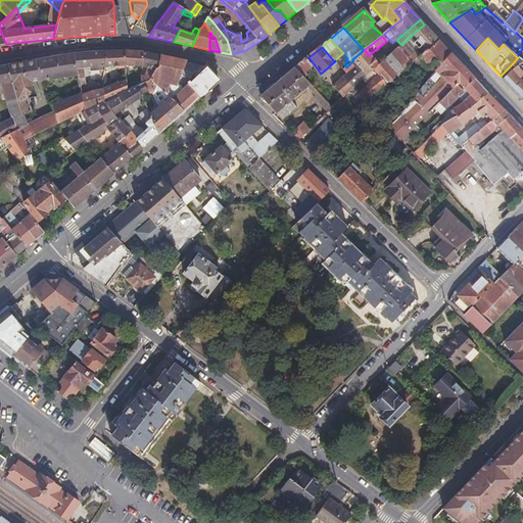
[(124,65),(125,50),(104,51),(104,66),(124,65)]
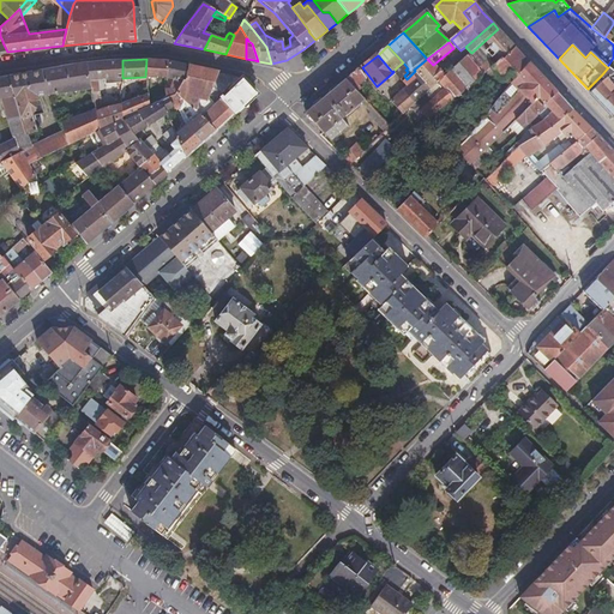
[(166,77),(168,61),(146,59),(145,77),(145,83),(149,107),(155,102),(160,101),(157,77),(166,77)]
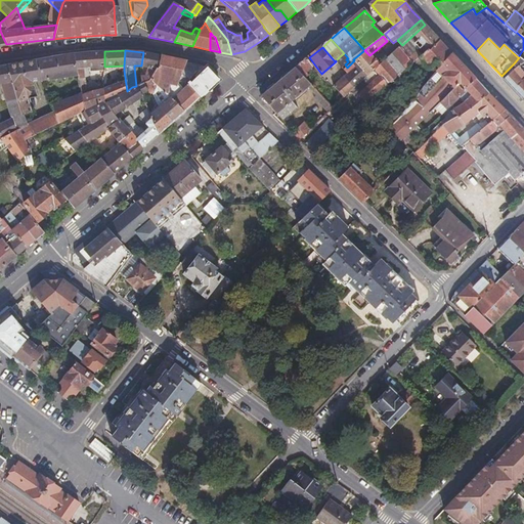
[(374,71),(379,66),(369,55),(364,50),(353,59),(354,60),(358,64),(367,76),(374,71)]
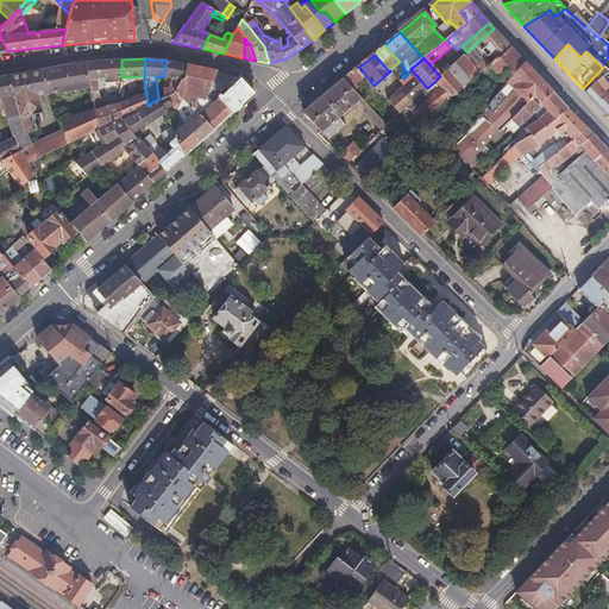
[(121,77),(121,60),(85,62),(88,80),(102,79),(112,77),(121,77)]
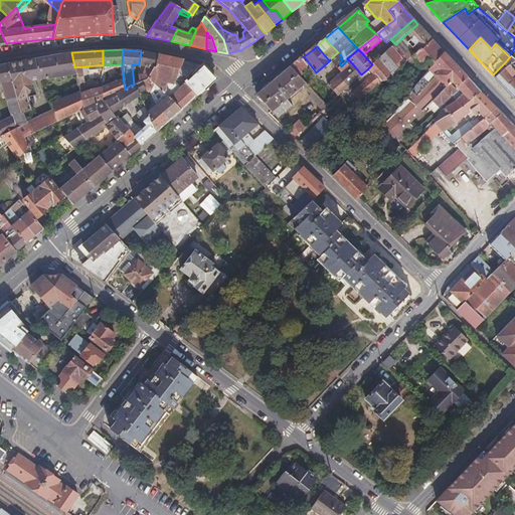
[(140,81),(147,78),(154,67),(157,54),(141,51),(139,64),(146,65),(143,73),(140,73),(140,81)]
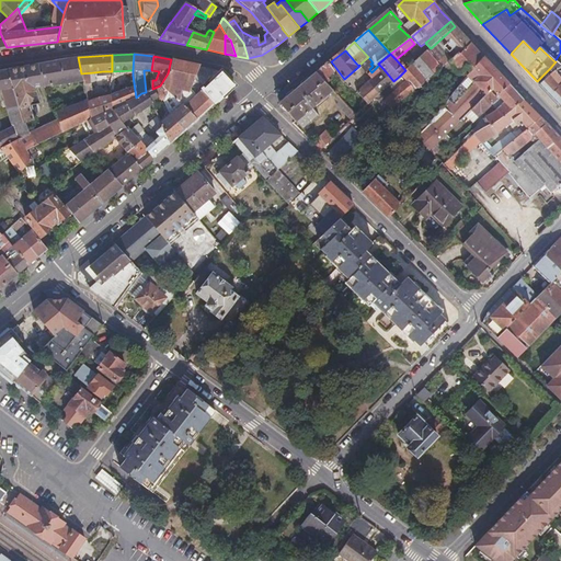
[(81,124),(90,119),(87,102),(81,73),(78,57),(60,60),(63,72),(47,75),(49,87),(52,96),(57,95),(56,92),(59,88),(59,84),(65,83),(64,77),(73,75),(77,95),(54,103),(58,118),(61,133),(81,124)]
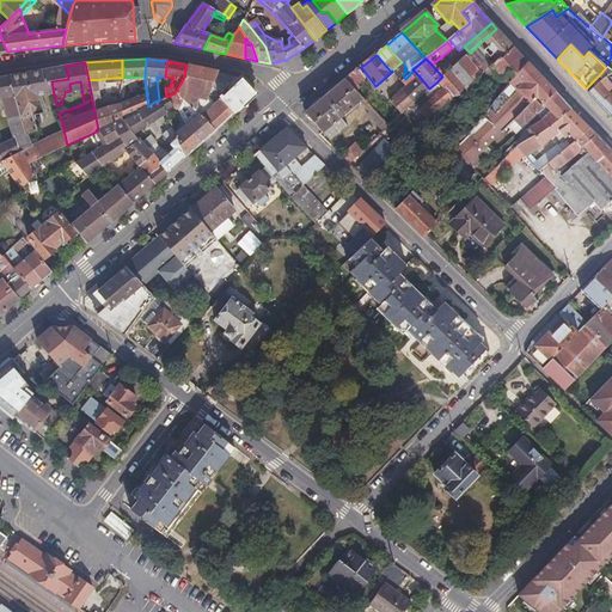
[(396,67),(403,75),(407,72),(404,69),(407,68),(402,62),(396,67)]
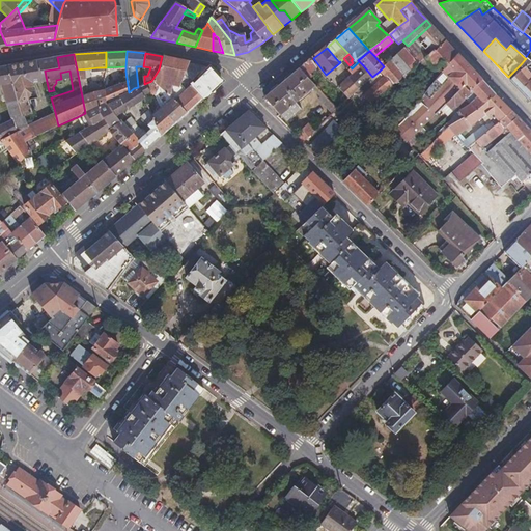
[(446,104),(475,74),(467,64),(457,54),(446,67),(422,96),(413,109),(407,116),(395,129),(394,130),(409,143),(414,136),(422,128),(441,109),(446,104)]
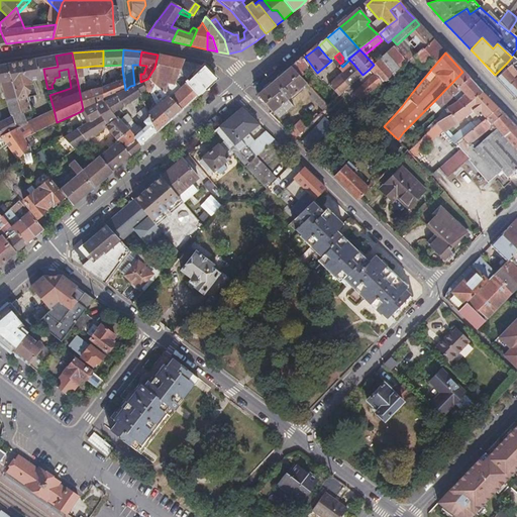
[(174,85),(178,74),(183,62),(183,61),(158,55),(154,68),(147,79),(165,93),(167,84),(174,85)]
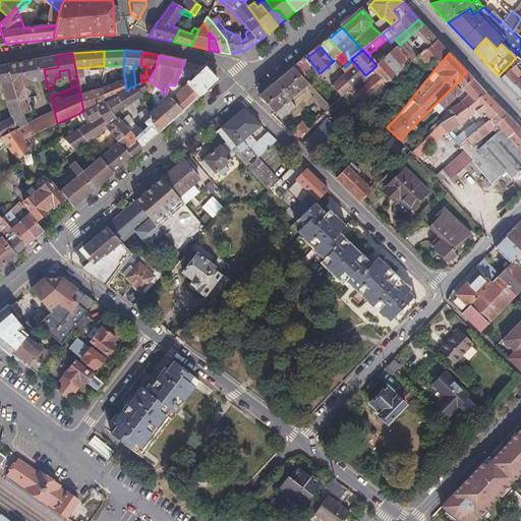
[(58,67),(56,56),(7,65),(17,101),(21,114),(32,112),(27,99),(36,97),(32,82),(41,80),(45,95),(49,94),(48,90),(46,80),(44,69),(58,67)]
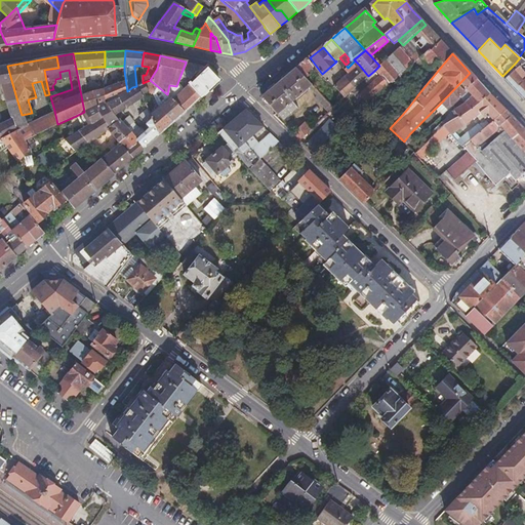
[(515,64),(518,68),(524,62),(520,57),(515,64)]
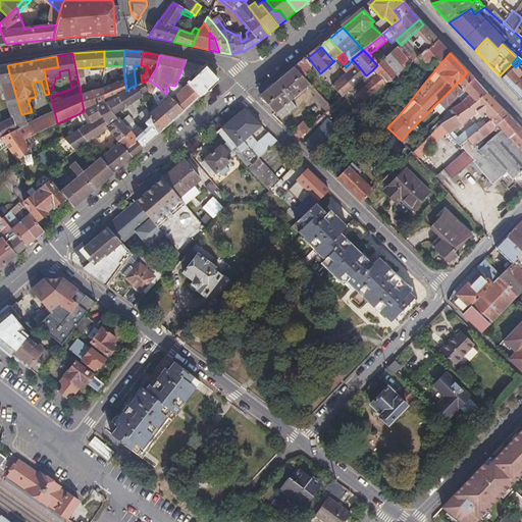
[(306,59),(295,68),(306,80),(309,76),(305,73),(312,66),(306,59)]
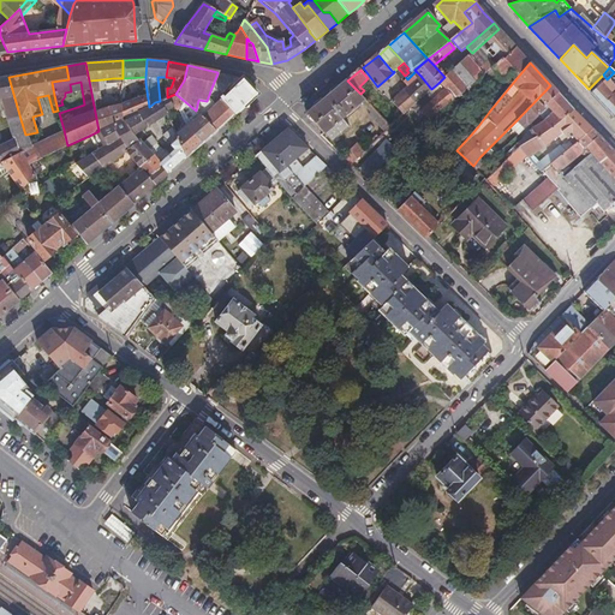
[(408,87),(421,76),(416,71),(407,79),(404,82),(408,87)]
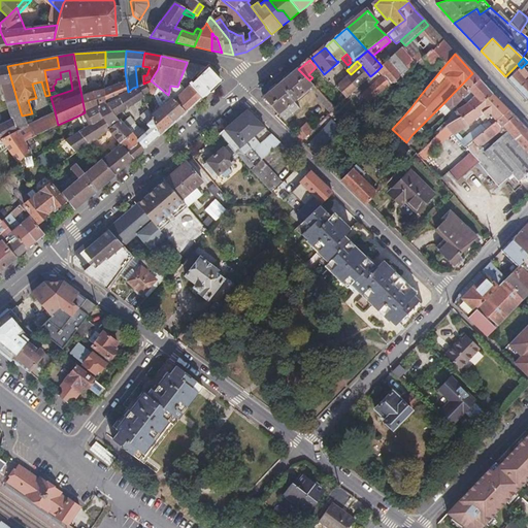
[(187,63),(182,75),(191,87),(201,97),(219,80),(207,67),(187,63)]
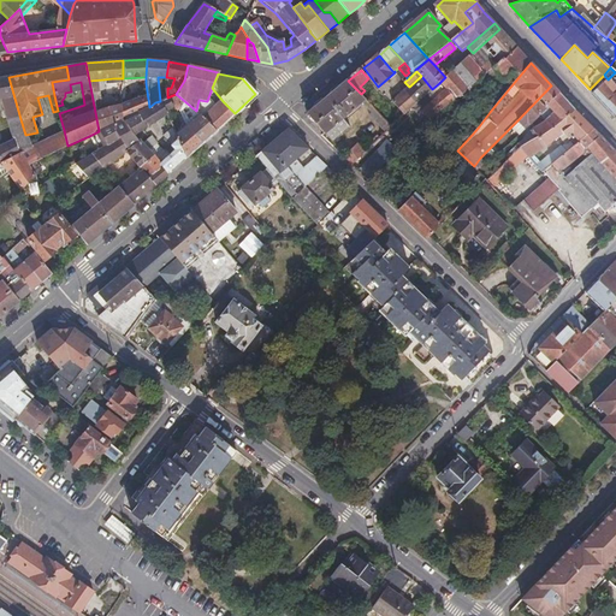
[(416,104),(432,89),(421,76),(409,87),(404,90),(416,104)]
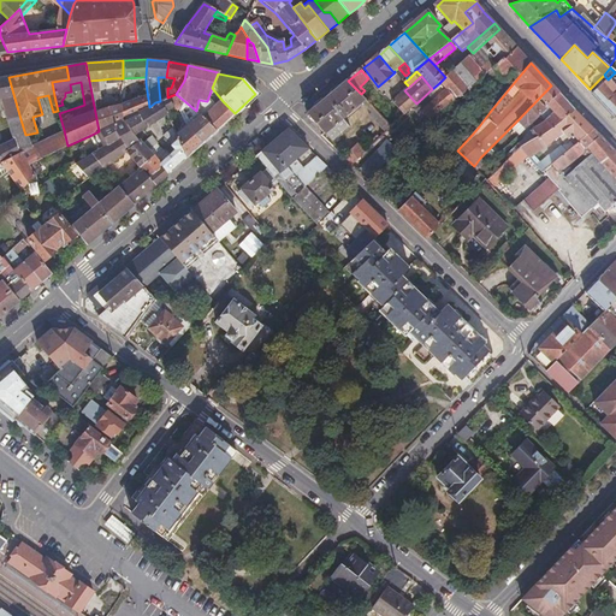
[(0,163),(30,147),(25,135),(21,119),(9,77),(0,77),(0,98),(0,99),(12,140),(0,144),(0,163)]
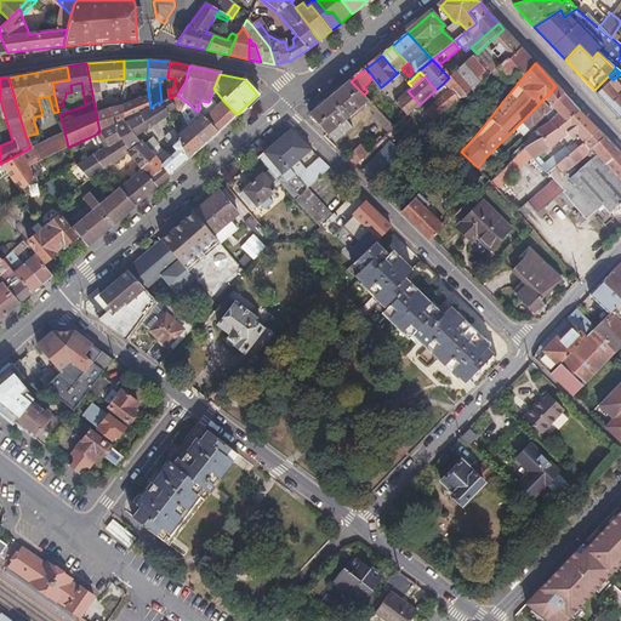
[(620,92),(620,93),(619,92),(620,89),(620,87),(613,80),(598,93),(609,106),(620,117),(620,92)]
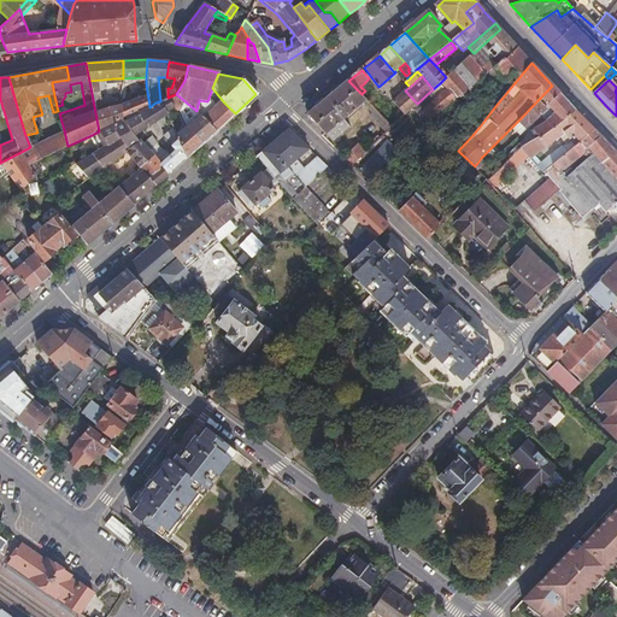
[(386,134),(393,127),(362,94),(348,81),(331,94),(309,115),(324,134),(325,134),(334,144),(351,128),(344,118),(363,103),(372,113),(370,116),(386,134)]
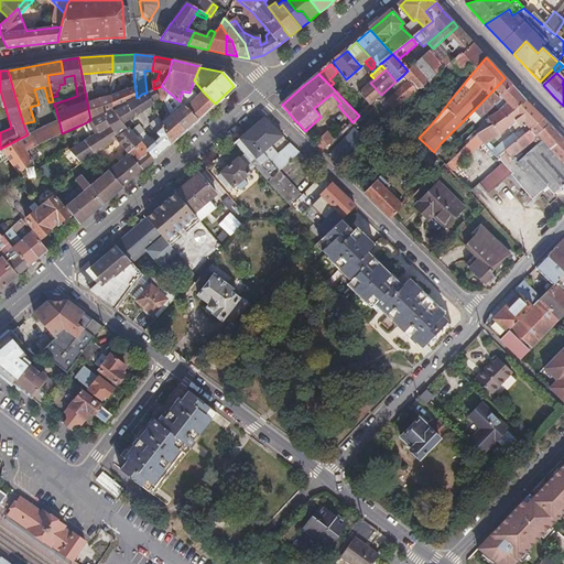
[(114,112),(137,98),(133,76),(128,76),(128,89),(110,96),(112,109),(114,112)]
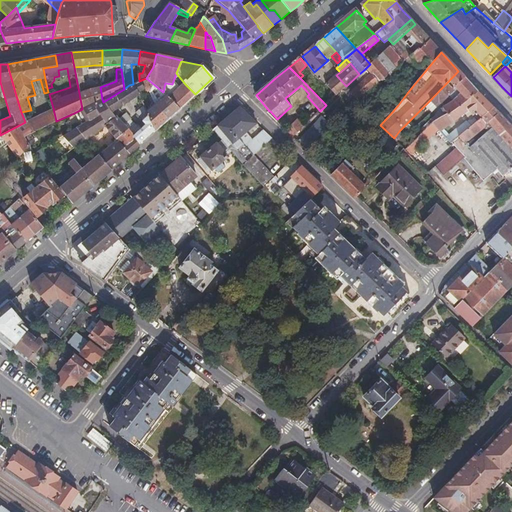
[(446,93),(464,78),(458,71),(430,100),(437,107),(440,104),(449,96),(446,93)]
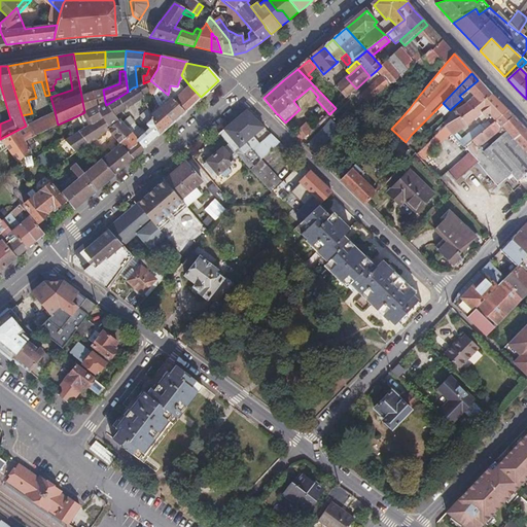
[(190,86),(181,75),(177,86),(170,85),(168,95),(171,99),(184,112),(201,97),(190,86)]
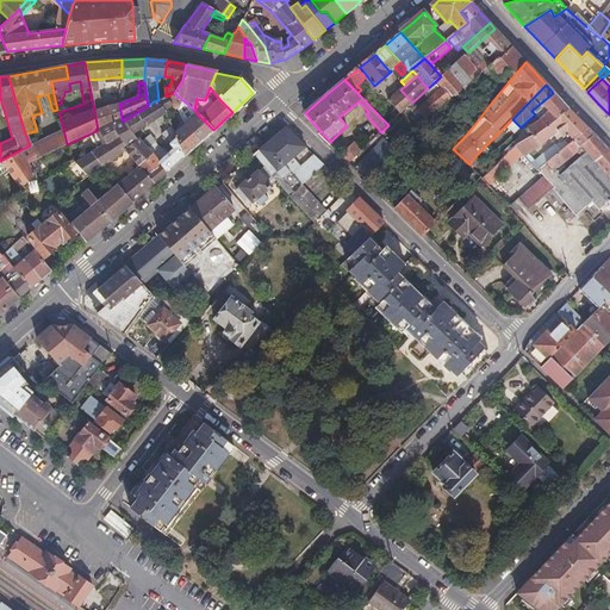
[(402,113),(412,103),(400,89),(388,100),(402,113)]
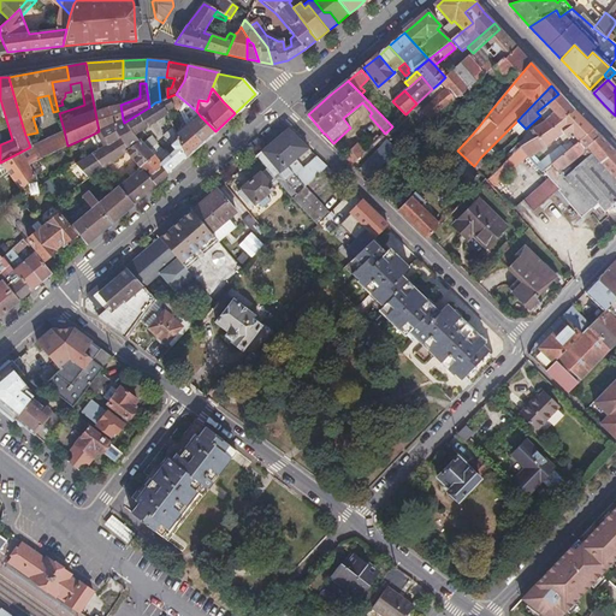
[(200,116),(196,111),(176,94),(167,98),(173,106),(175,107),(181,114),(183,120),(188,126),(200,116)]
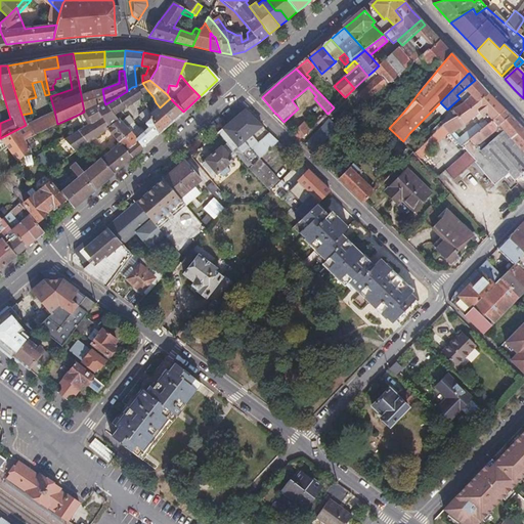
[(446,120),(448,122),(479,101),(488,94),(483,89),(475,80),(456,95),(460,98),(464,102),(453,110),(446,120)]
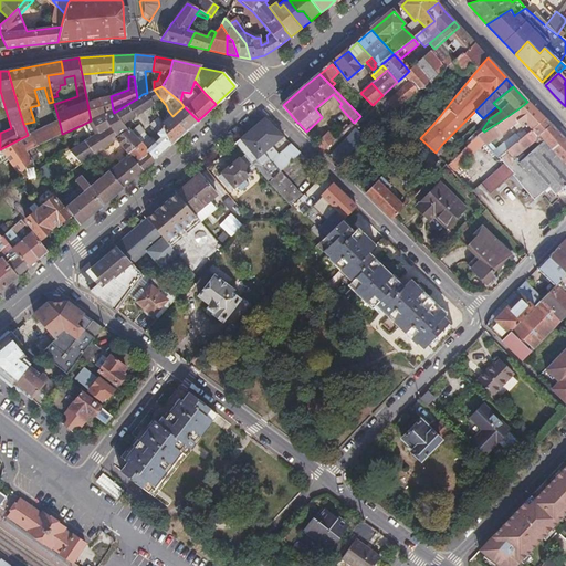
[(153,102),(159,97),(154,90),(147,93),(143,94),(137,98),(114,113),(113,109),(91,121),(97,133),(108,126),(117,138),(127,130),(123,125),(154,105),(153,102)]
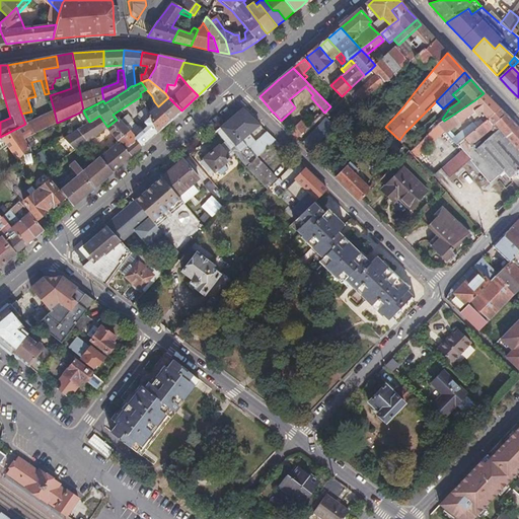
[(80,94),(83,110),(103,100),(101,88),(80,94)]
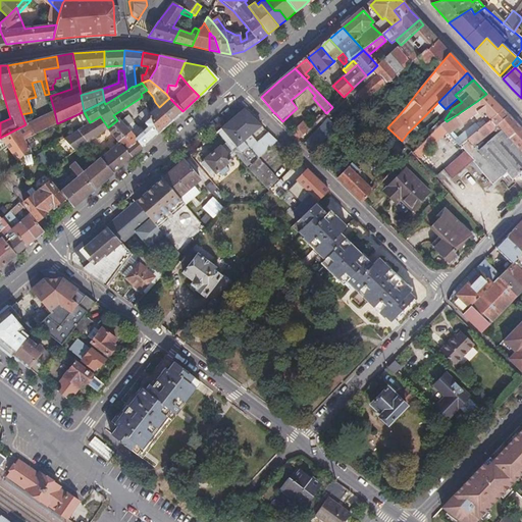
[(440,125),(448,133),(477,112),(482,118),(485,115),(484,113),(497,104),(492,100),(486,94),(477,101),(447,121),(440,125)]
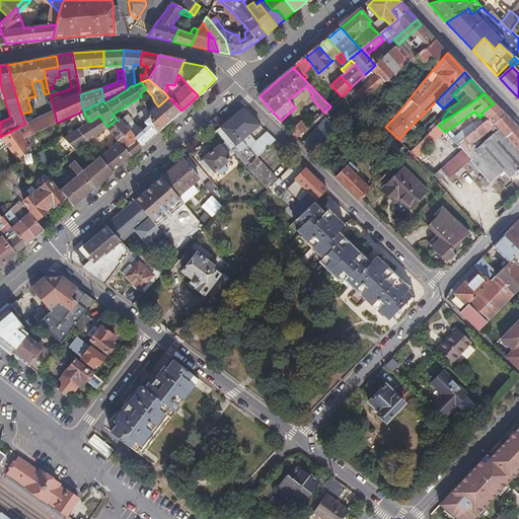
[(181,110),(168,97),(158,106),(160,109),(169,121),(181,110)]
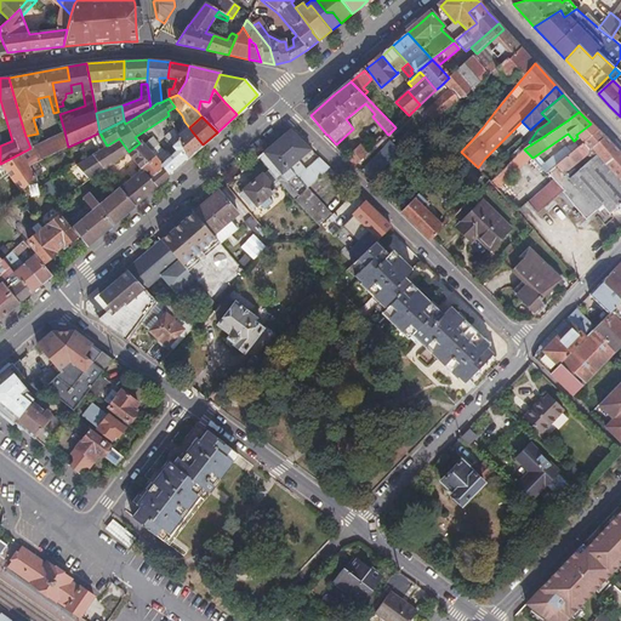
[(534,126),(537,130),(550,121),(545,117),(534,126)]
